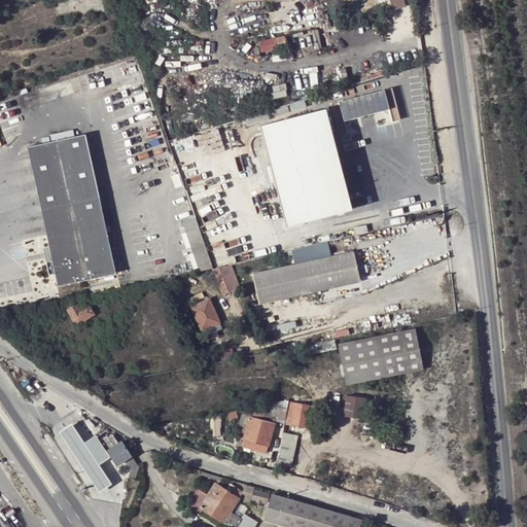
[(405,7),(402,0),(389,0),(392,9),(405,7)]
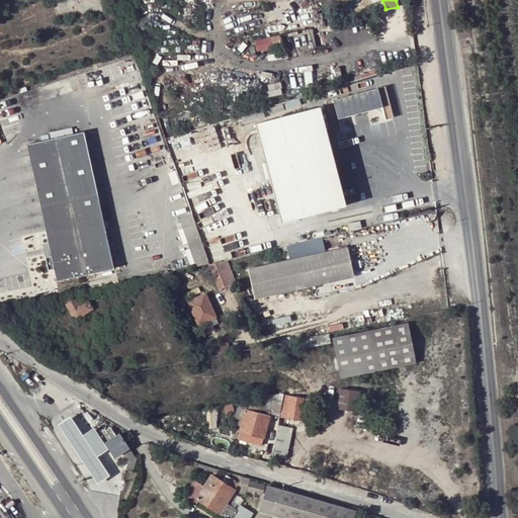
[(282,36),(256,37),(257,51),(283,49),(282,36)]
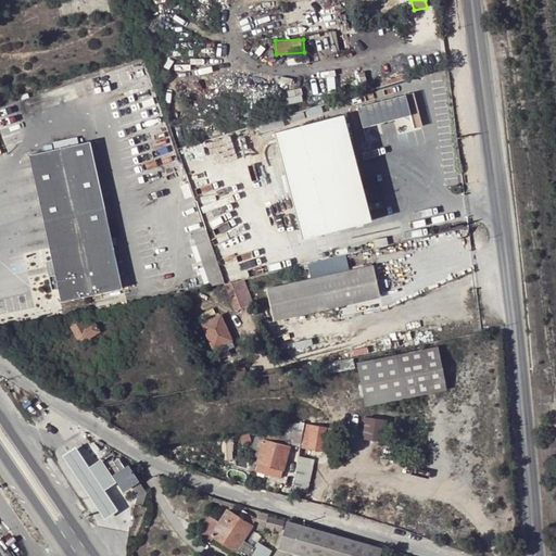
[(367,138),(366,133),(371,123),(383,119),(391,117),(403,114),(413,119),(414,125),(422,123),(414,91),(351,109),(359,140),(367,138)]
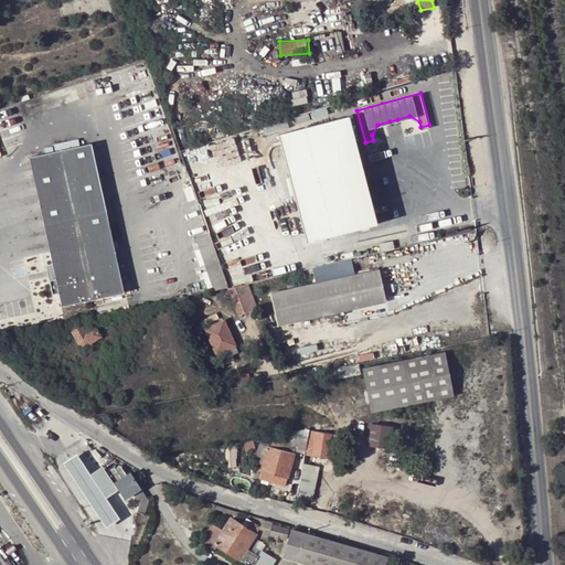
[(381,223),(351,116),(280,135),(309,241),(381,223)]
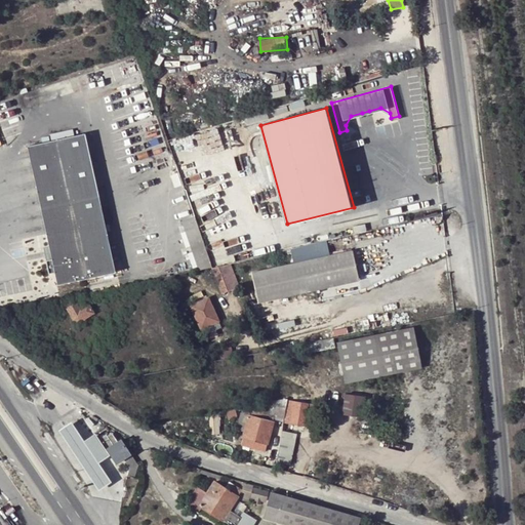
[(369,111),(362,113),(364,120),(371,118),(369,111)]
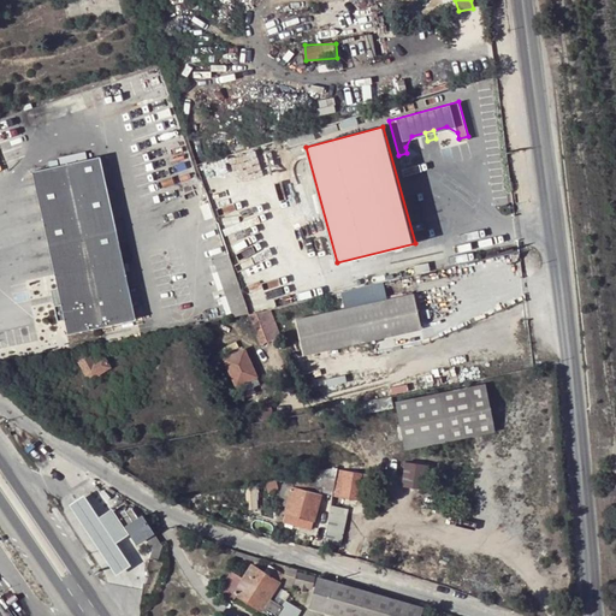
[(69,335),(136,319),(117,230),(101,157),(33,171),(49,244),(59,291),(53,292),(59,321),(65,319),(69,335)]
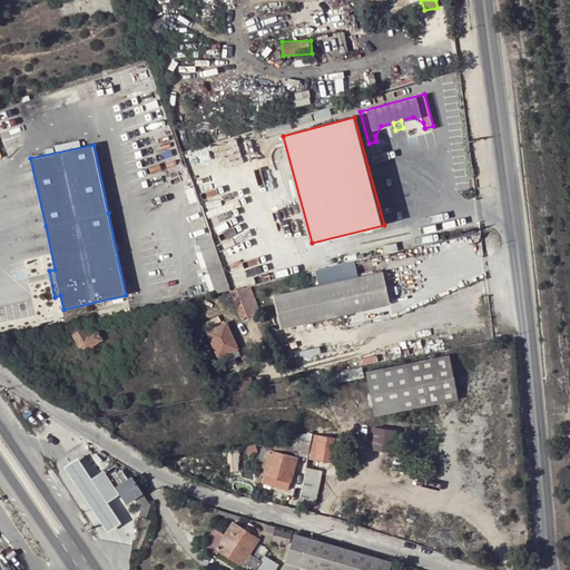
[(216,293),(231,290),(212,234),(198,238),(216,293)]
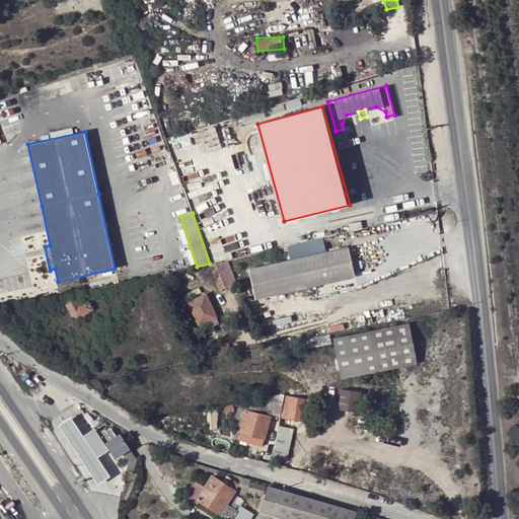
[(355,277),(349,247),(249,270),(255,299),(355,277)]
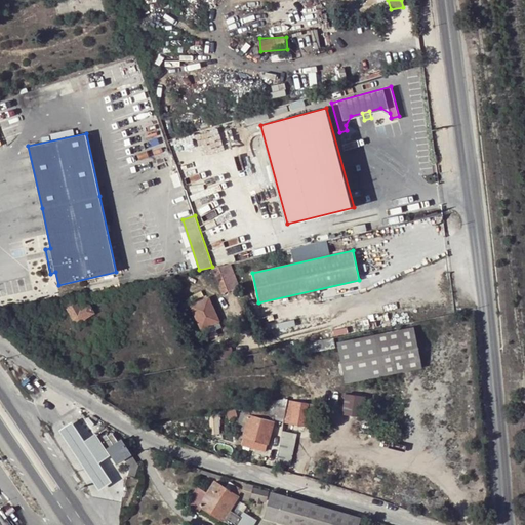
[(238,287),(230,266),(212,269),(221,293),(238,287)]
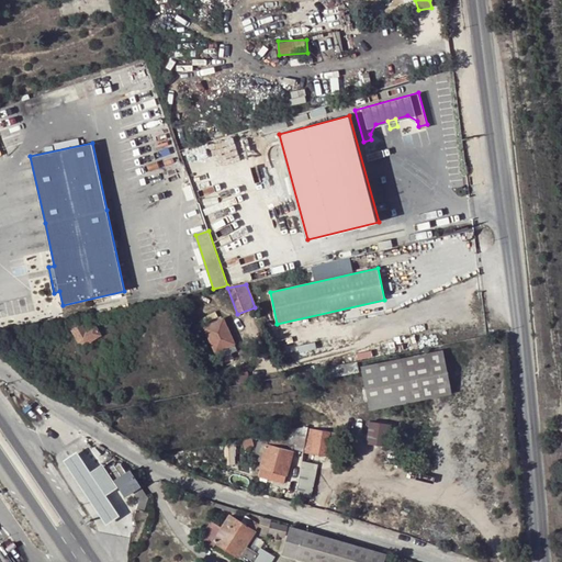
[(116,325),(110,313),(101,315),(108,329),(116,325)]
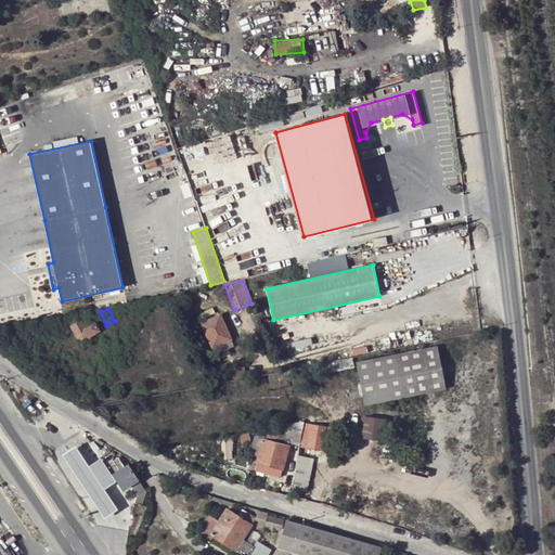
[(233,347),(220,315),(202,323),(213,348),(214,348),(217,353),(233,347)]
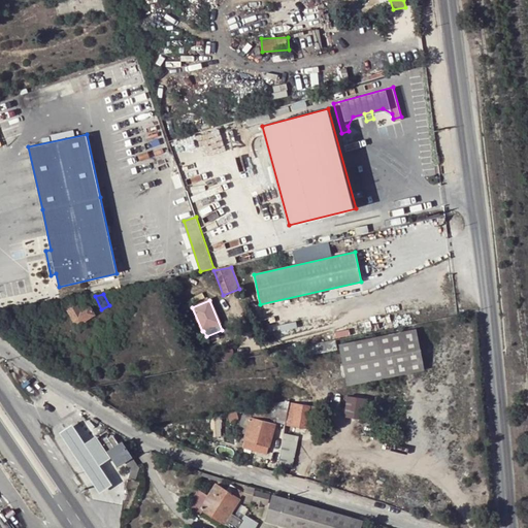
[(65,306),(73,322),(80,324),(87,321),(86,320),(94,315),(89,306),(81,310),(75,301),(65,306)]
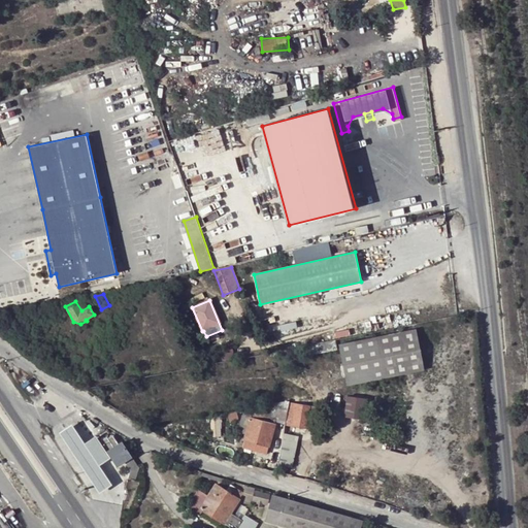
[(418,328),(338,344),(348,386),(426,369),(418,328)]
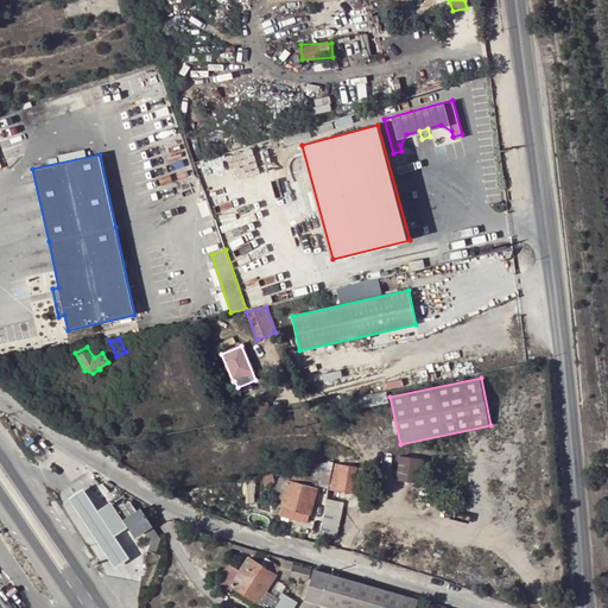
[(418,482),(422,458),(400,456),(397,480),(418,482)]
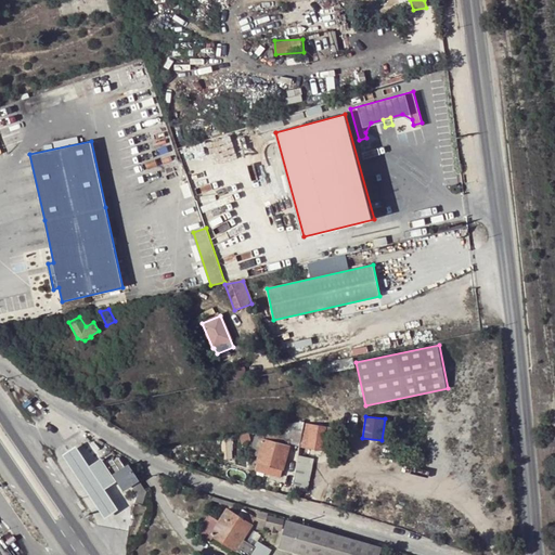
[(317,420),(315,425),(306,423),(302,446),(326,449),(330,427),(324,426),(325,422),(317,420)]
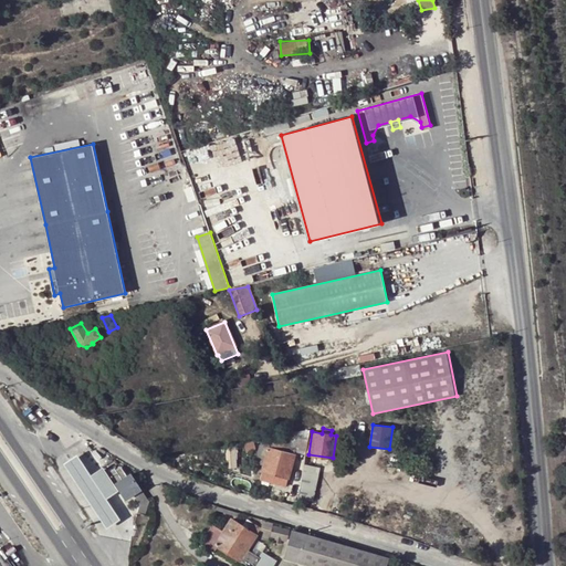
[(269,444),(259,446),(254,463),(263,465),(262,470),(289,477),(296,447),(305,448),(307,432),(286,435),(284,443),(270,441),(269,444)]
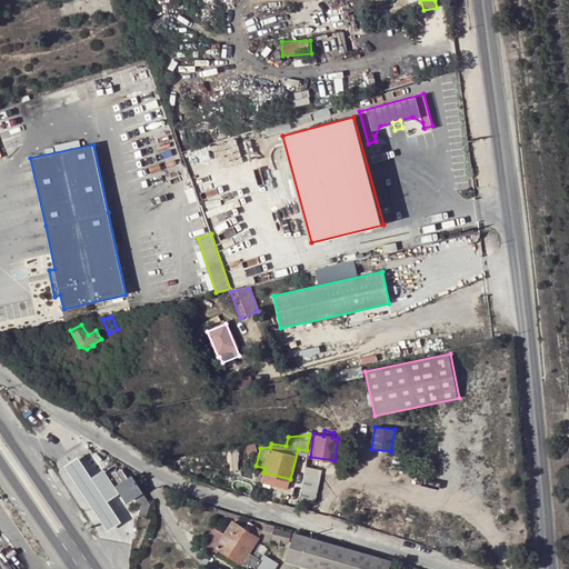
[(107,501),(91,478),(77,458),(63,467),(107,532),(120,523),(107,501)]
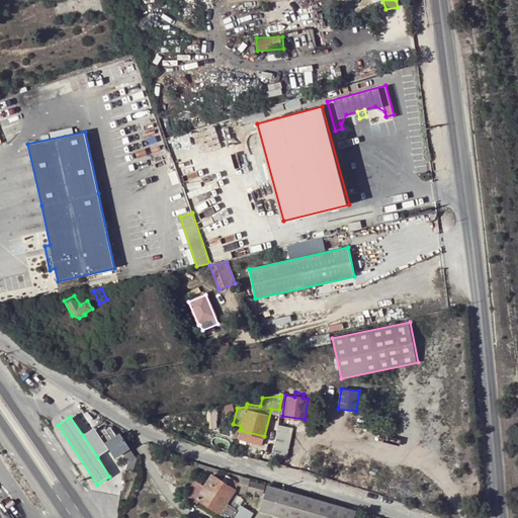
[(279,426),(275,456),(281,457),(291,458),(295,434),(290,427),(279,426)]
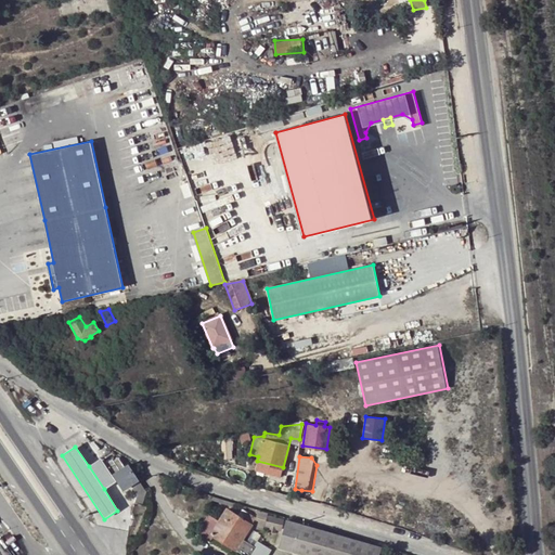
[(131,486),(138,495),(134,503),(142,505),(146,492),(128,465),(125,466),(119,457),(114,461),(113,460),(105,465),(101,459),(89,466),(104,489),(116,481),(113,477),(114,476),(124,490),(131,486)]
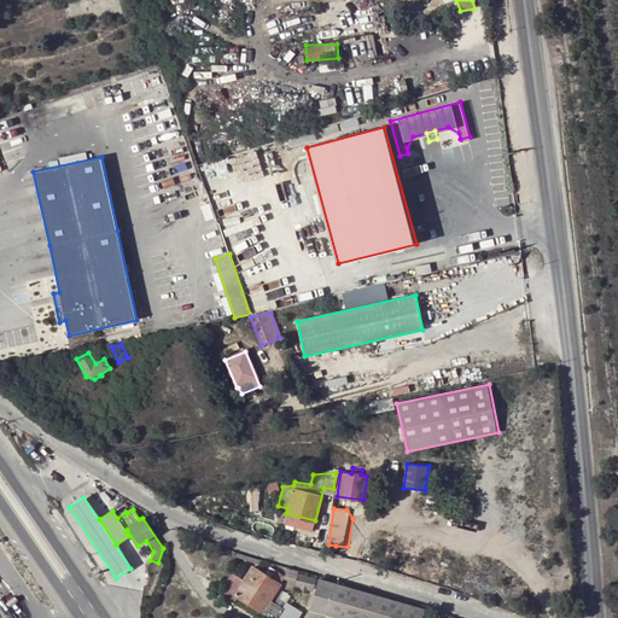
[(313,529),(315,520),(286,513),(284,522),(313,529)]
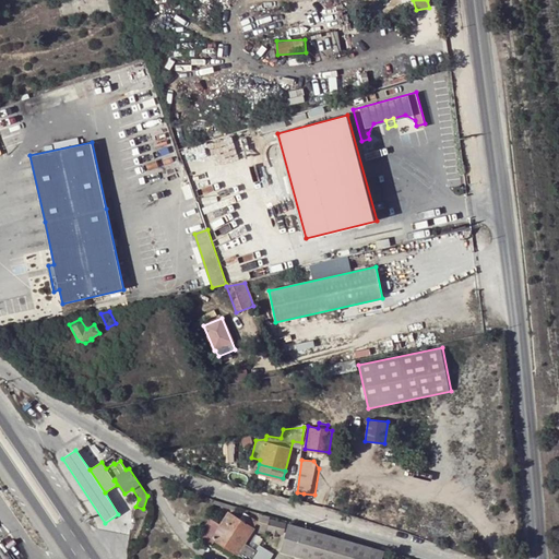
[(244,543),(258,521),(248,515),(244,521),(228,512),(221,525),(211,519),(199,535),(209,542),(212,536),(247,558),(249,558),(256,549),(249,545),(244,543)]
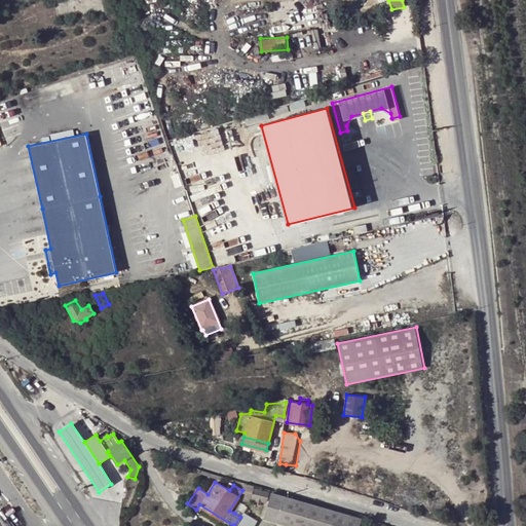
[(245,499),(250,501),(251,498),(253,489),(254,487),(245,485),(243,490),(247,491),(245,499)]
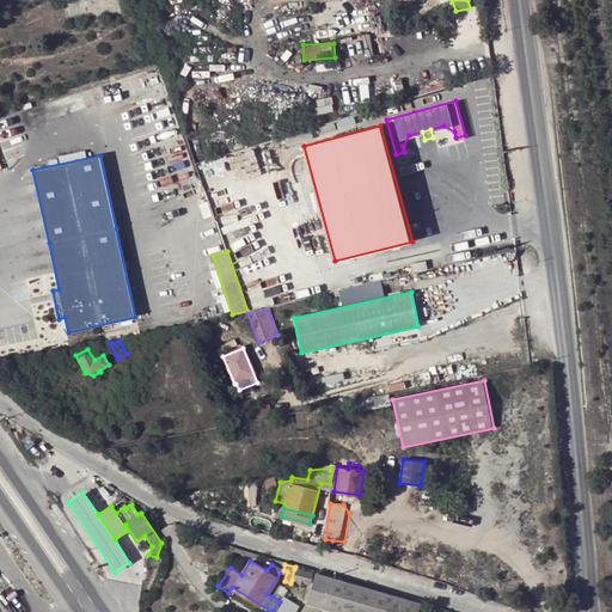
[(292,580),(298,581),(304,582),(310,583),(312,574),(294,569),(292,580)]
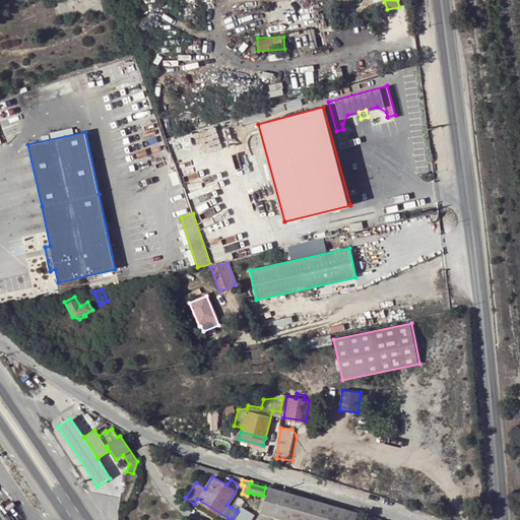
[(284,519),(352,519),(355,512),(269,488),(261,513),(284,519)]
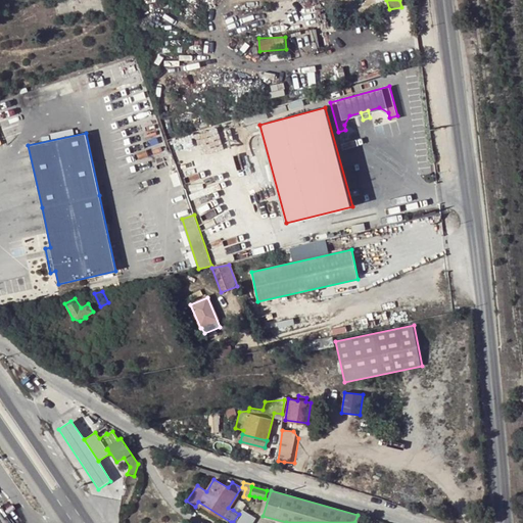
[(239,500),(233,510),(239,514),(239,515),(242,510),(246,505),(239,500)]
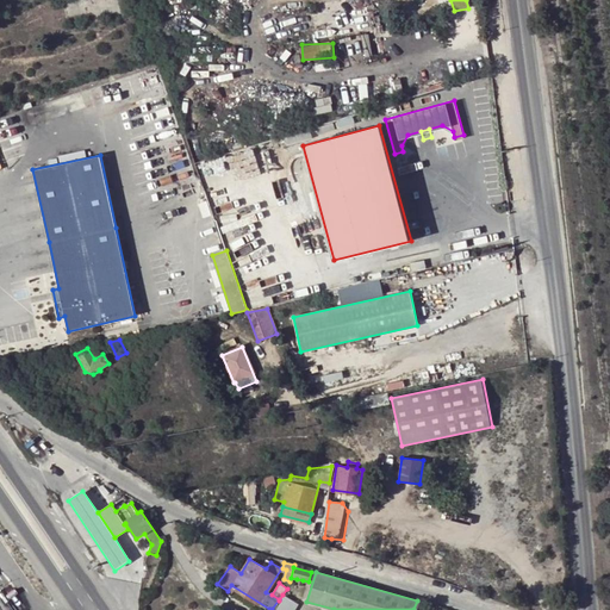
[(293,609),(298,604),(282,595),(279,601),(273,609),(293,609)]
